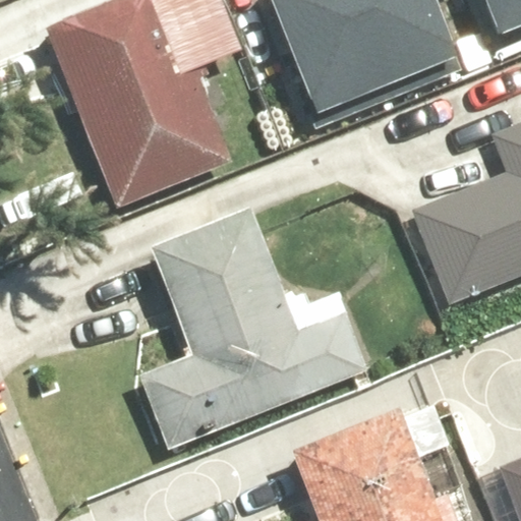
[(60,0),(38,9),(114,209),(231,164),(193,66),(239,49),(220,0),(60,0)]
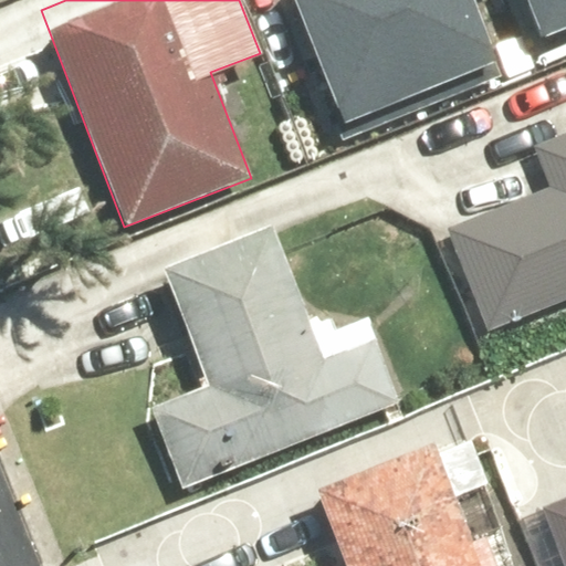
[(281,0),(335,126),(501,56),(475,0),(281,0)]
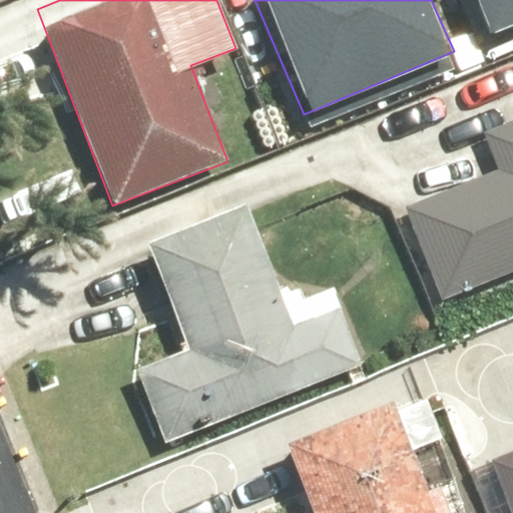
[(512,0),(470,0),(484,33),(512,21),(512,0)]
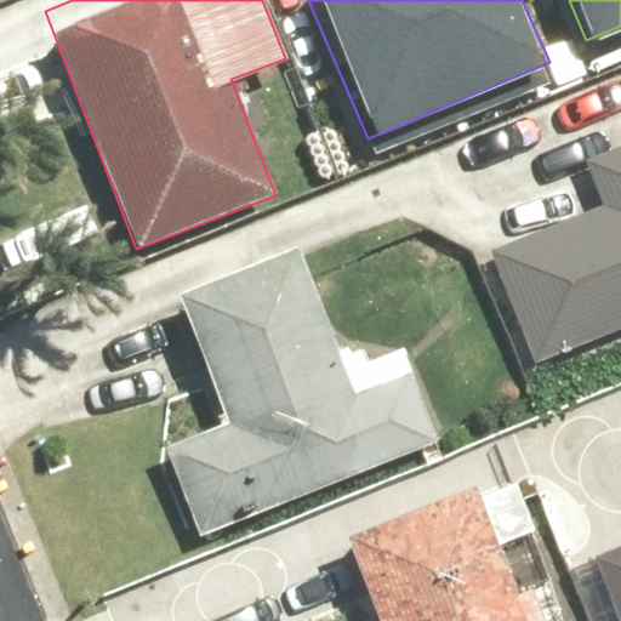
[(485,251),(531,363),(620,326),(620,143),(585,159),(603,204),(485,251)]
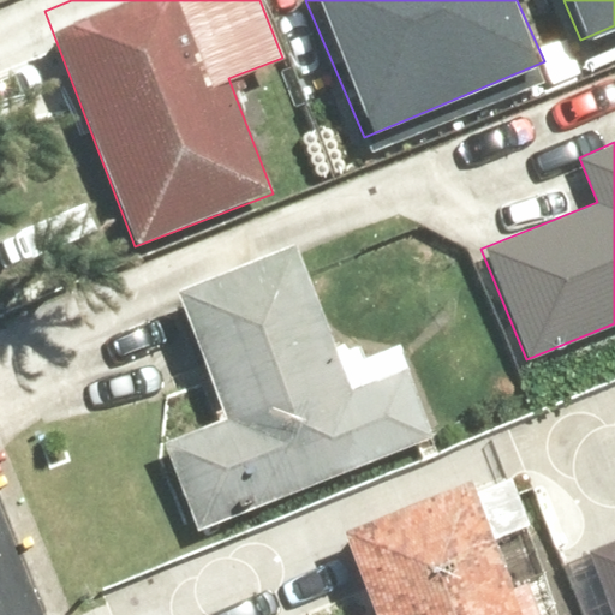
[(292,244),(174,288),(224,418),(159,443),(192,531),(434,441),(398,344),(363,357),(358,344),(334,353),(292,244)]
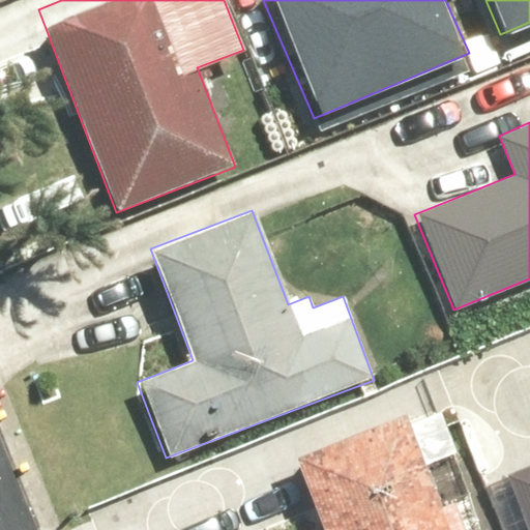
[(449,529),(404,412),(294,454),(323,529),(449,529)]
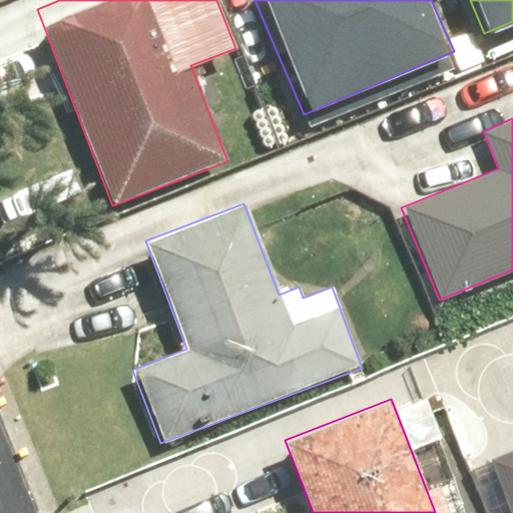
[(512,512),(512,449),(467,466),(485,512),(512,512)]
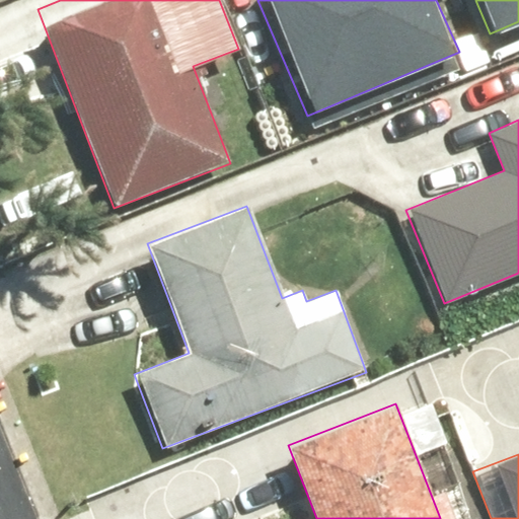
All buildings are outlined.
